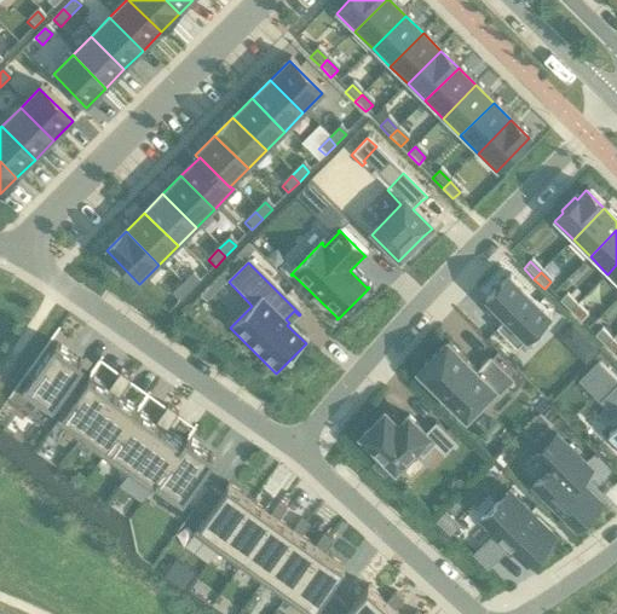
[(191,276),(182,287),(189,294),(199,283),(191,276)]
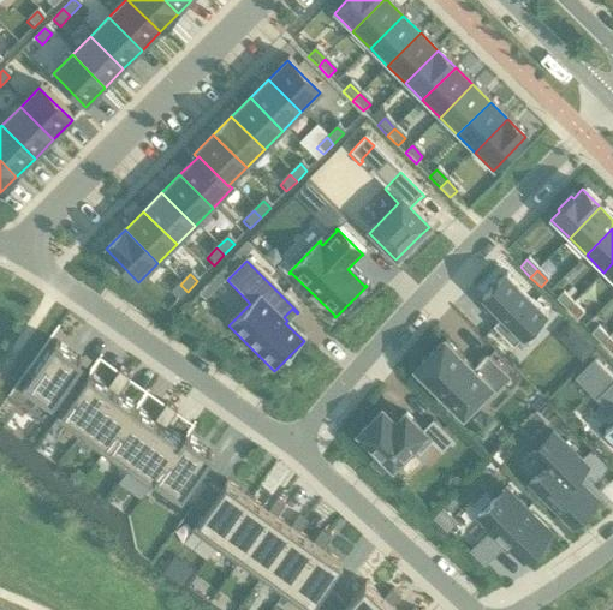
[(505,275),(481,299),(501,320),(492,329),(512,350),(546,316),(505,275)]
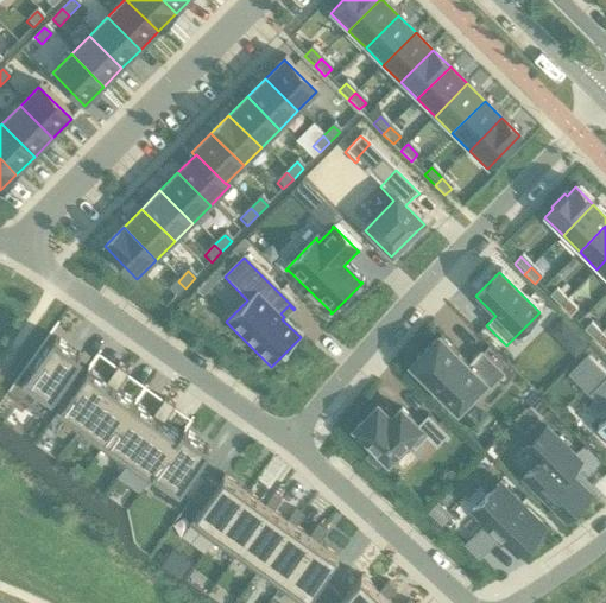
[(178,281),(169,291),(175,298),(185,289),(178,281)]
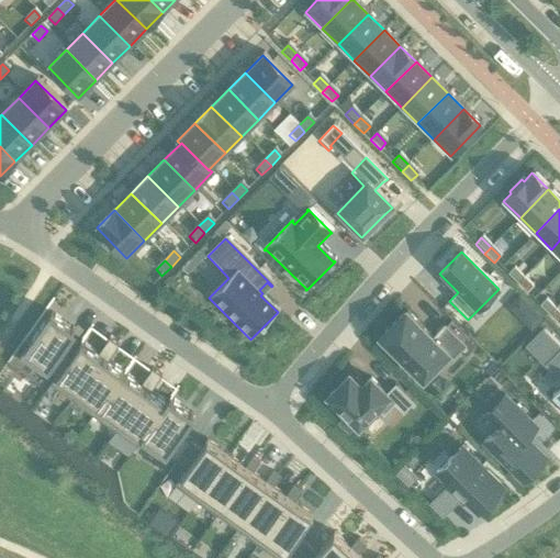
[(513,269),(507,276),(516,285),(523,279),(513,269)]
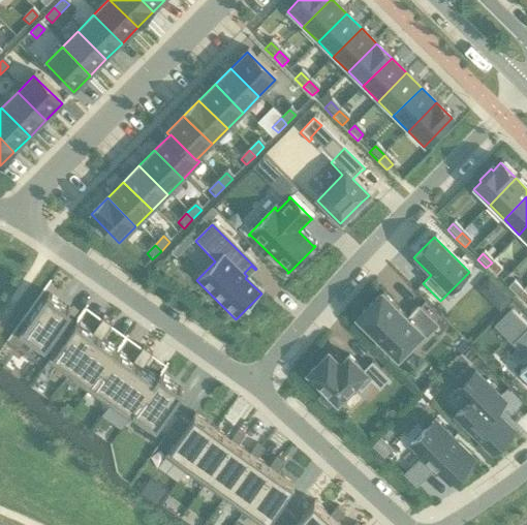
[(492,263),(486,268),(495,277),(500,271),(492,263)]
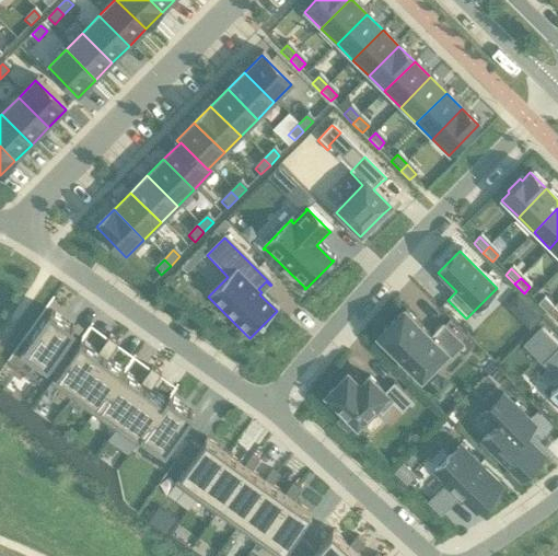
[(543,300),(537,307),(546,315),(553,309),(543,300)]
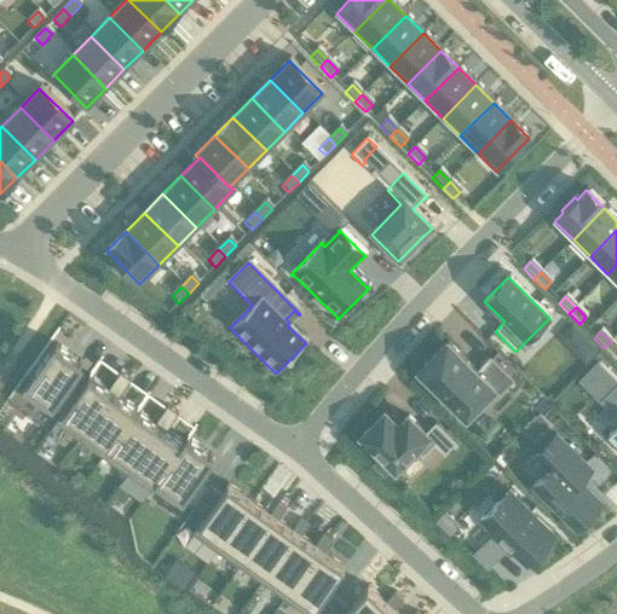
[(583,341),(571,354),(583,366),(595,354),(583,341)]
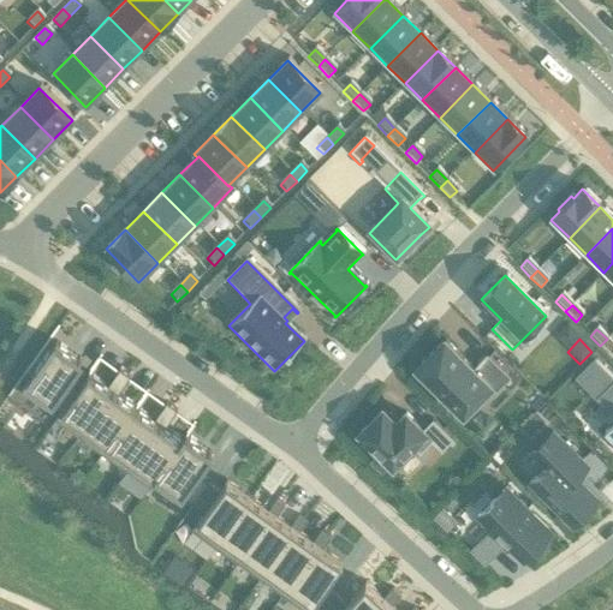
[(612,345),(607,339),(600,346),(611,356),(612,353),(612,345)]
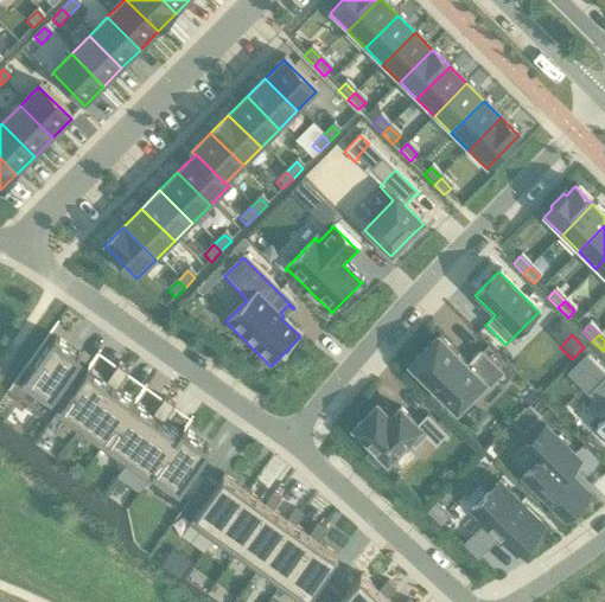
[(437,338),(408,366),(456,412),(483,385),(488,391),(502,376),(479,352),(465,366),(437,338)]
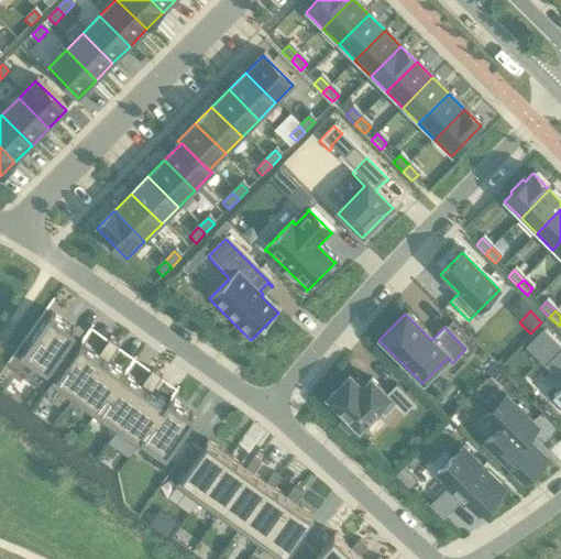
[(50,316),(18,361),(41,377),(45,372),(54,380),(70,358),(61,350),(74,332),(50,316)]
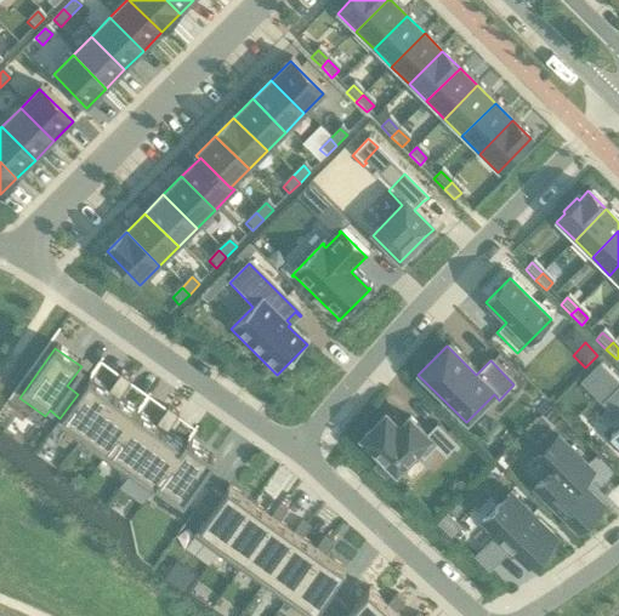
[(618,385),(598,365),(579,386),(579,387),(590,376),(609,395),(601,404),(618,421),(618,428),(609,439),(618,449),(618,385)]
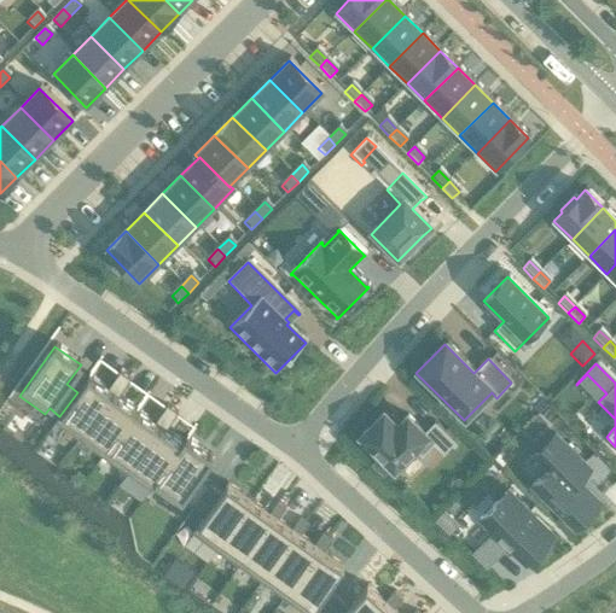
[(118,374),(112,383),(123,391),(129,383),(118,374)]
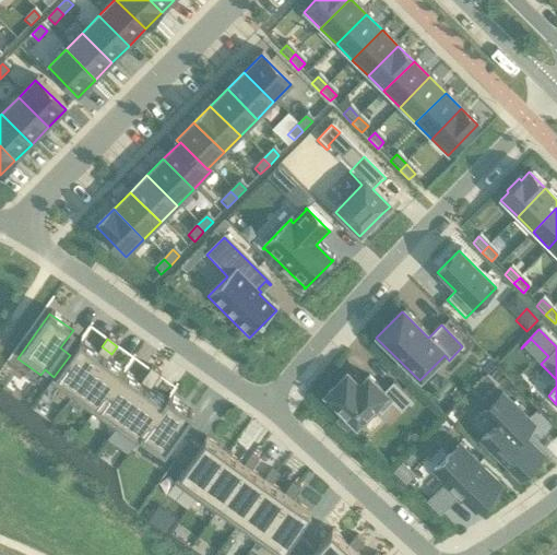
[(54,377),(48,384),(70,400),(102,357),(96,354),(80,341),(70,355),(54,377)]
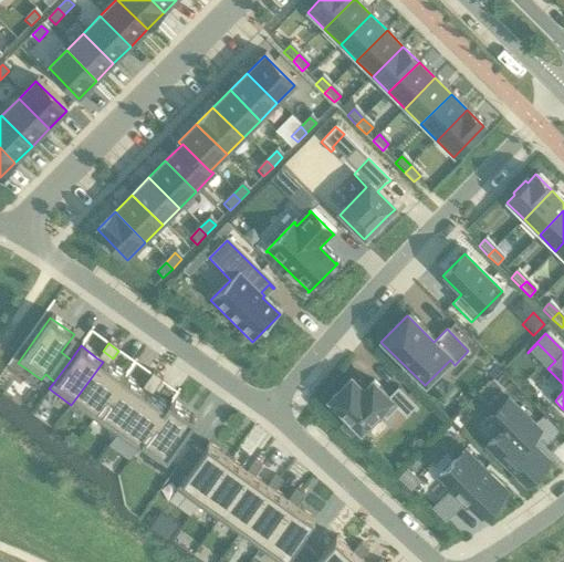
[(103,362),(71,405),(93,420),(124,377),(107,365),(113,358),(103,351),(97,358),(103,362)]
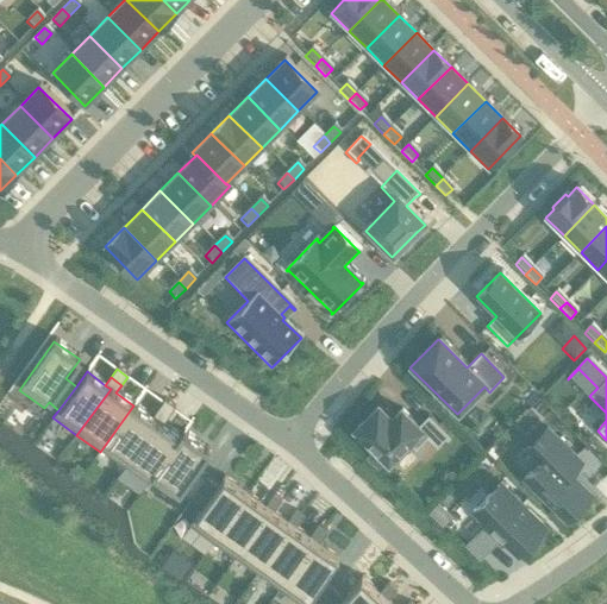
[(163,402),(157,410),(168,419),(174,410),(168,407),(163,402)]
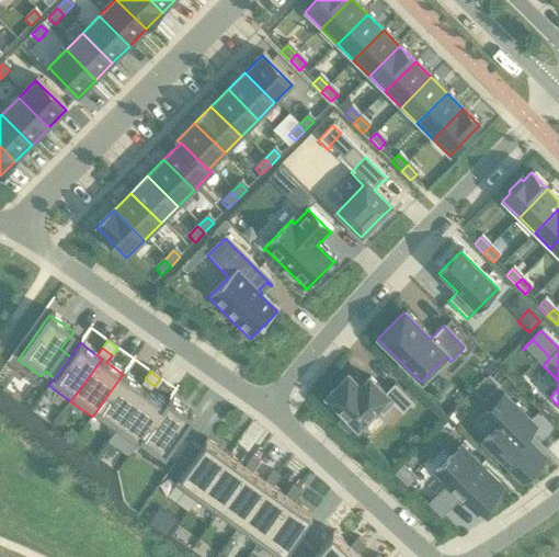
[(123,374),(92,417),(113,432),(145,389),(149,393),(155,386),(145,378),(139,386),(123,374)]
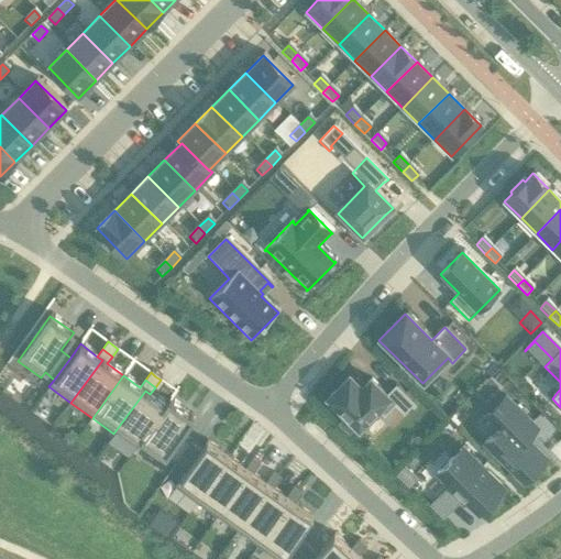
[(355,428),(359,431),(376,413),(383,419),(394,408),(403,417),(414,406),(395,387),(385,396),(370,381),(361,391),(349,377),(327,399),(345,419),(355,428)]
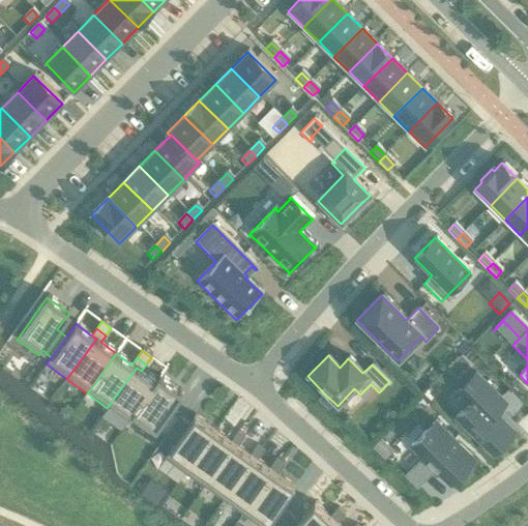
[(137,368),(107,408),(127,422),(128,424),(129,421),(128,420),(156,382),(156,381),(141,371),(137,368)]
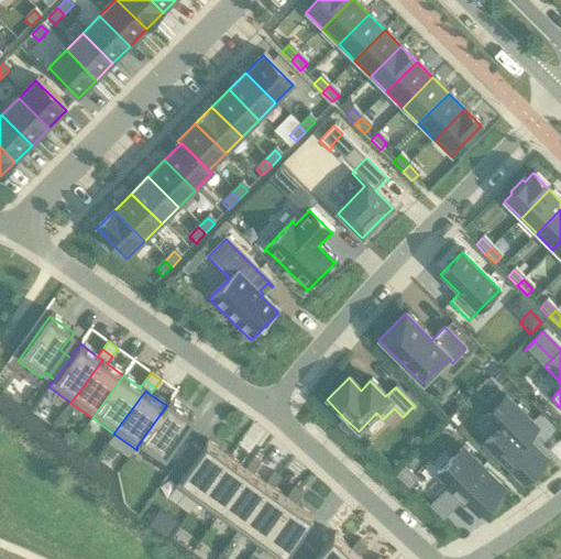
[(498,430),(483,446),(521,485),(545,461),(525,441),(536,430),(504,398),(485,417),(498,430)]
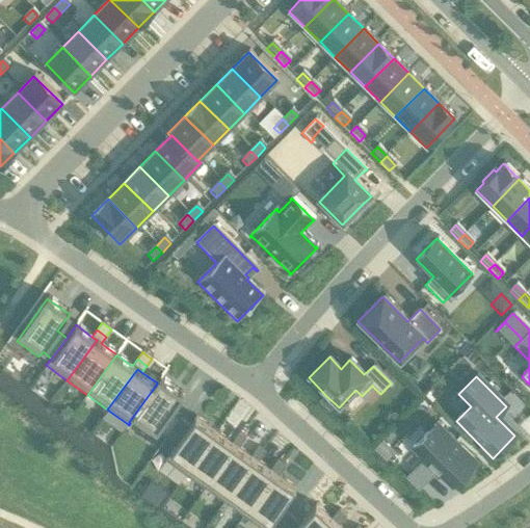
[(157,384),(129,422),(130,423),(151,438),(154,432),(165,440),(180,419),(169,412),(182,394),(160,379),(159,378),(157,383),(157,384)]
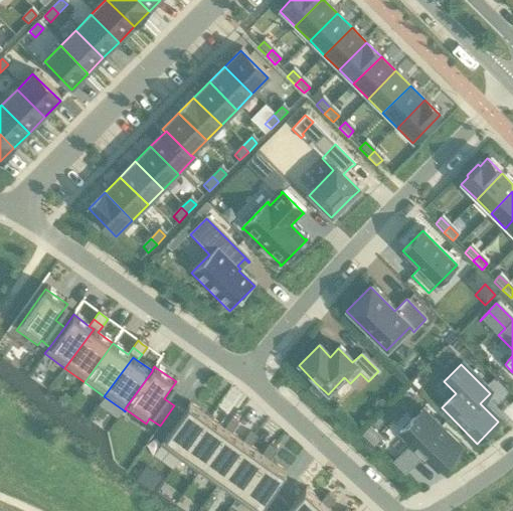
[(316,383),(309,390),(318,398),(325,391),(316,383)]
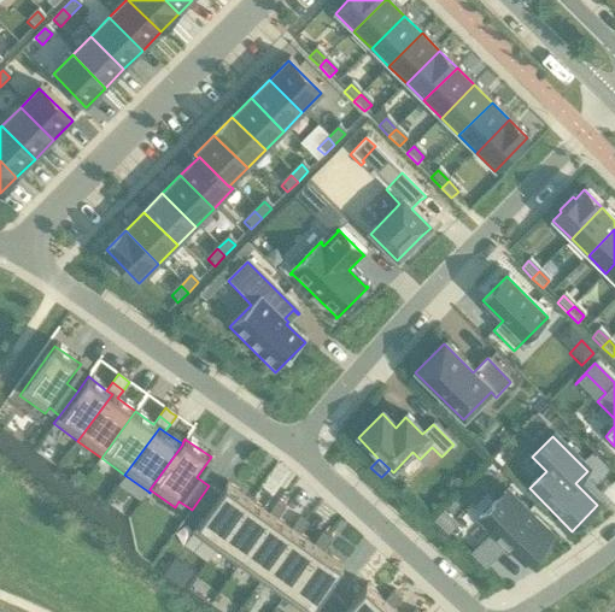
[(203,518),(191,534),(215,552),(251,502),(226,484),(220,494),(209,486),(192,510),(203,518)]
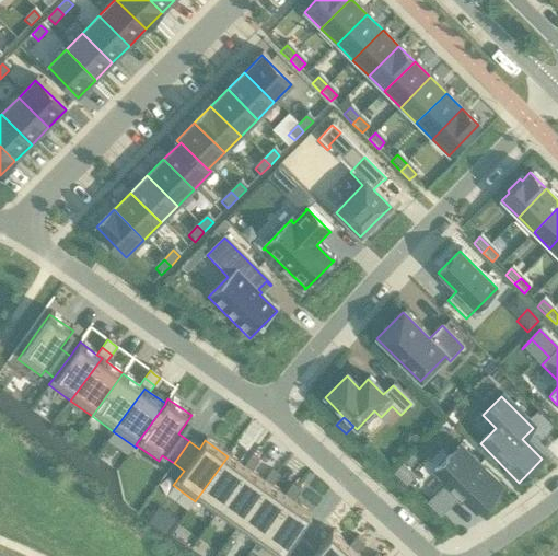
[(445,486),(427,505),(440,518),(458,498),(474,513),(500,488),(458,448),(433,473),(445,486)]
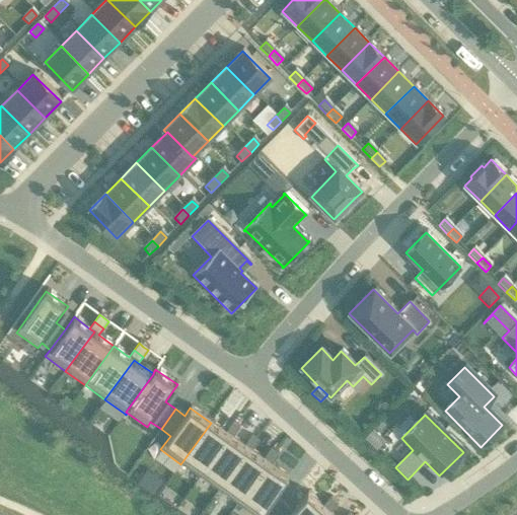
[(211,423),(180,464),(200,477),(229,436),(232,438),(238,429),(232,424),(225,433),(211,423)]
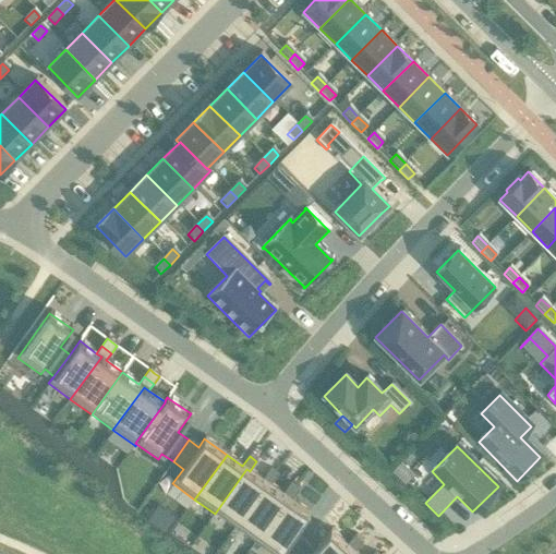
[(246,469),(215,514),(234,528),(267,483),(270,485),(277,477),(269,471),(263,481),(250,471),(246,469)]
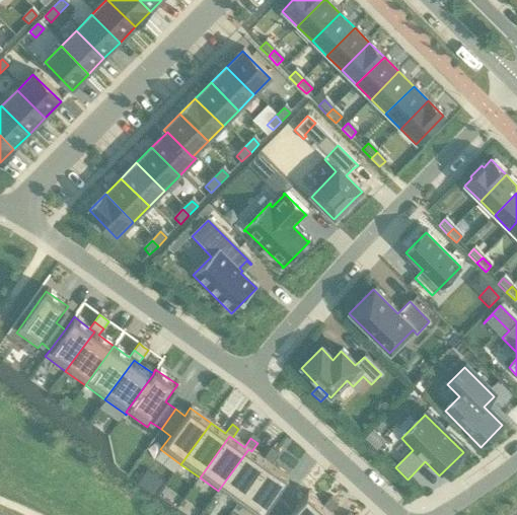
[(248,449),(218,491),(237,505),(267,463),(271,465),(278,457),(270,451),(263,460),(251,451),(248,449)]
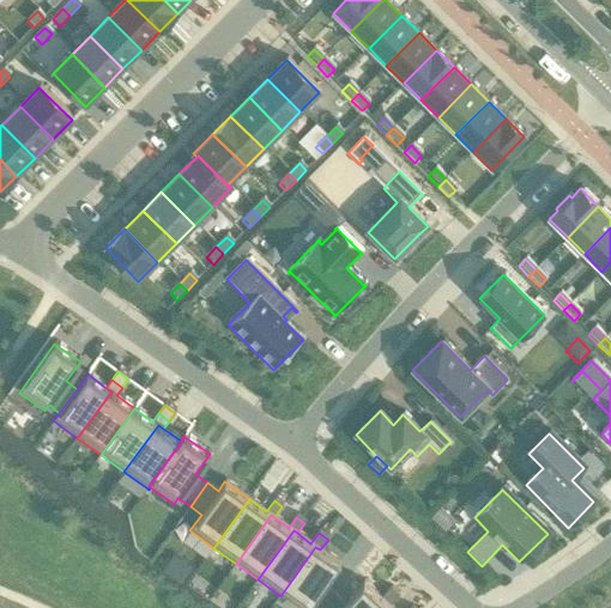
[(315,547),(280,596),(297,607),(324,607),(334,595),(324,588),(340,564),(320,549),(315,547)]
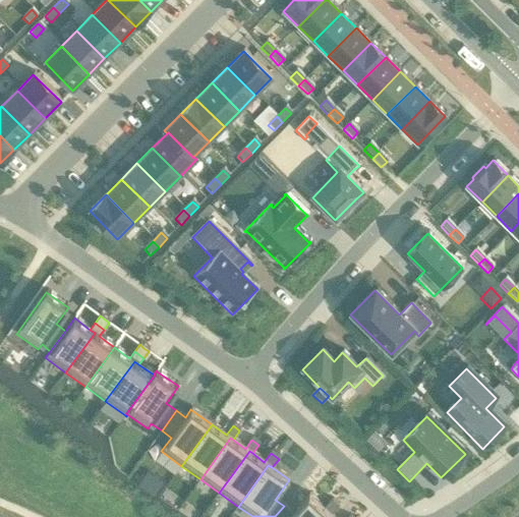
[(284,506),(275,516),(324,516),(327,513),(324,509),(308,496),(292,513),(284,506)]
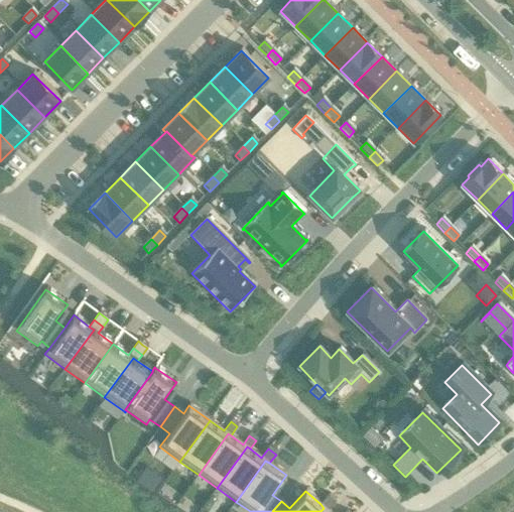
[(324,508),(320,511),(328,511),(335,503),(328,496),(320,504),(324,508)]
